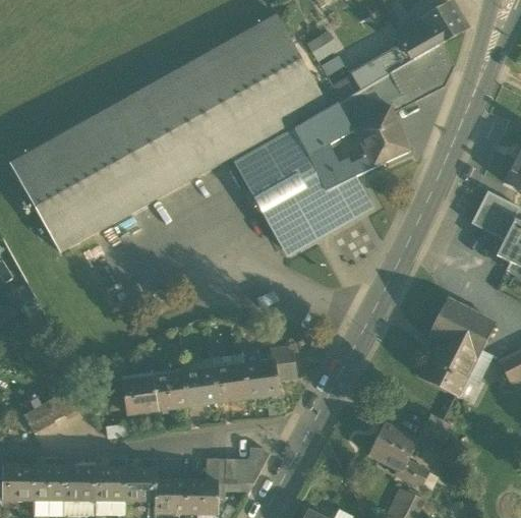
[(422,18),(438,44),(439,43),(466,27),(451,2),(422,18)]
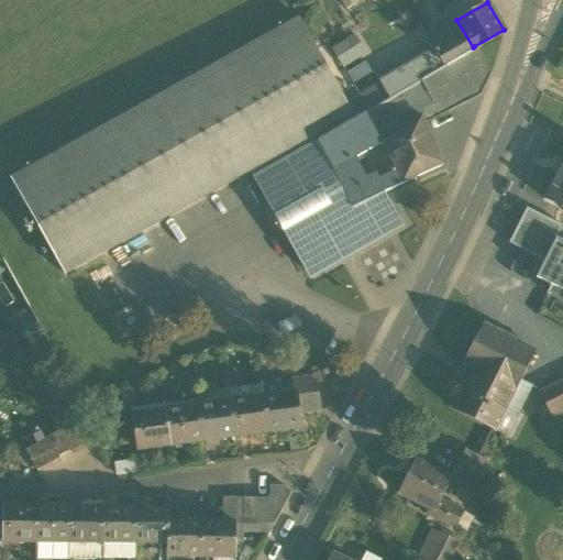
[(64,273),(250,169),(324,127),(353,111),(346,99),(299,15),(10,176),(64,273)]
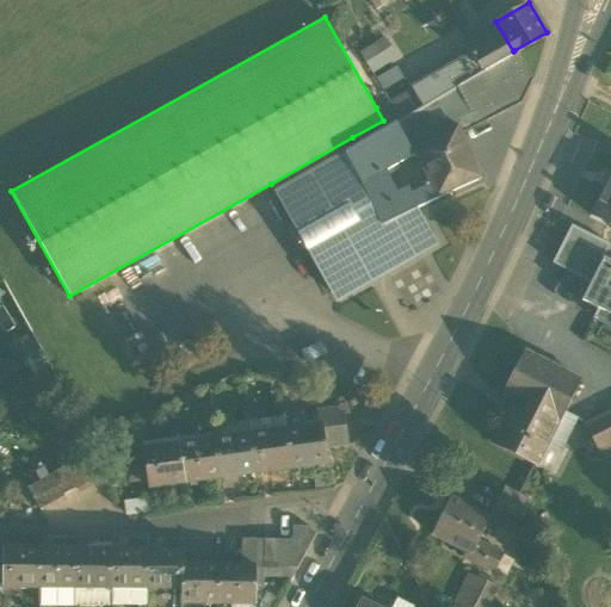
[(483,68),(513,51),(495,22),(467,37),(474,51),(483,68)]
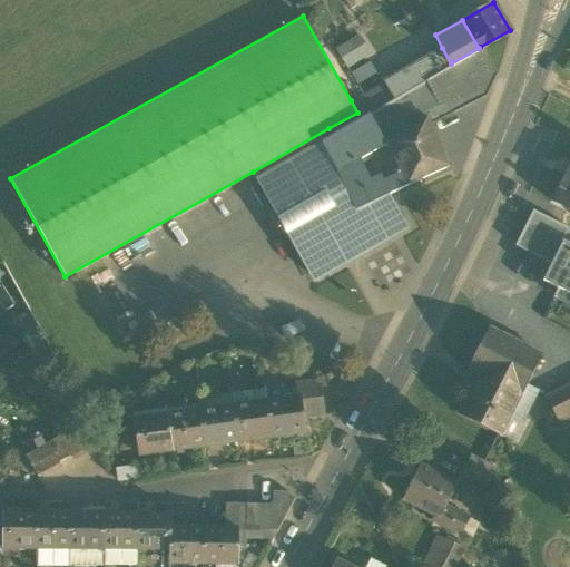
[(359,32),(335,46),(346,66),(370,52),(359,32)]
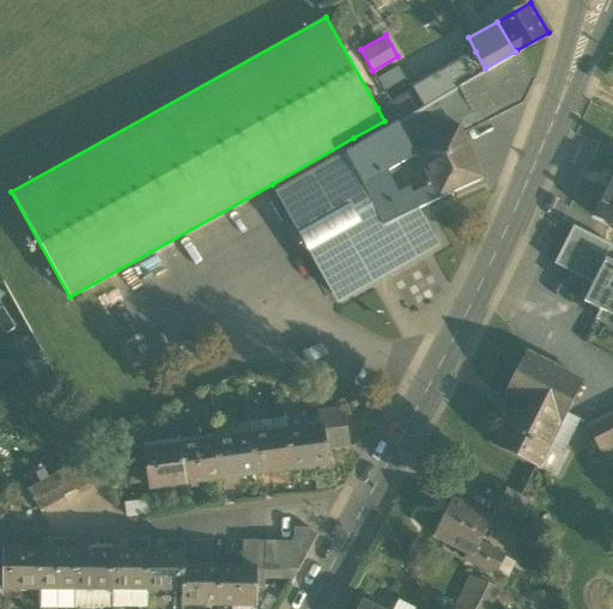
[(520,49),(516,52),(528,74),(519,96),(474,119),(460,126),(462,132),(523,101),(534,78),(520,49)]
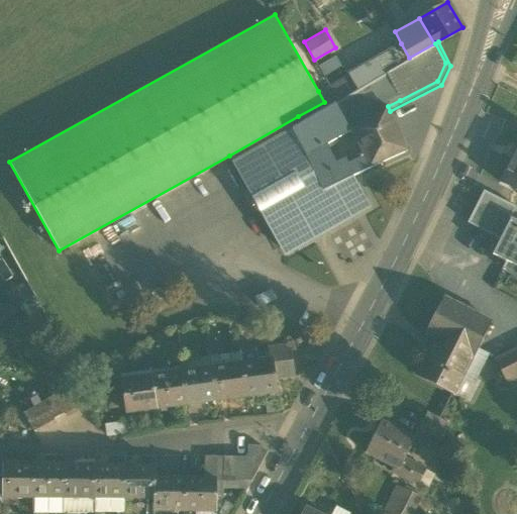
[(399,64),(386,72),(400,100),(437,81),(445,63),(435,43),(435,42),(434,43),(409,58),(399,64)]
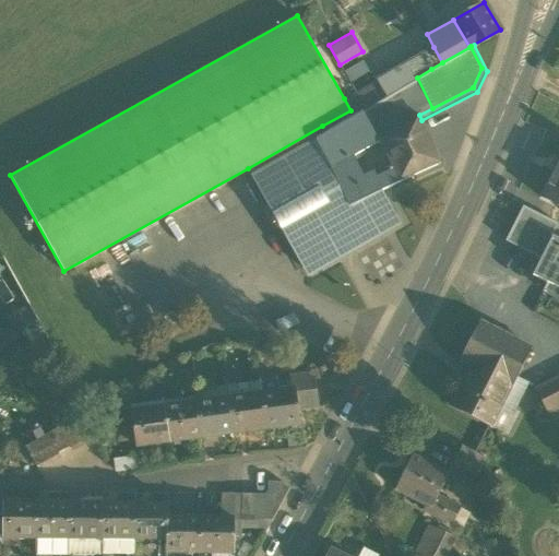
[(407,62),(417,78),(431,69),(442,62),(433,47),(407,62)]
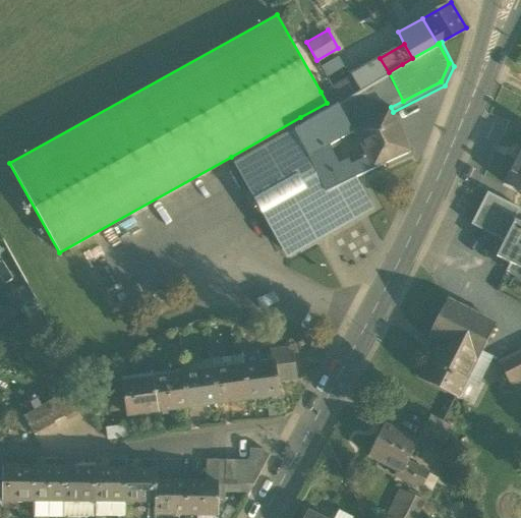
[(338,55),(321,64),(327,75),(344,65),(338,55)]
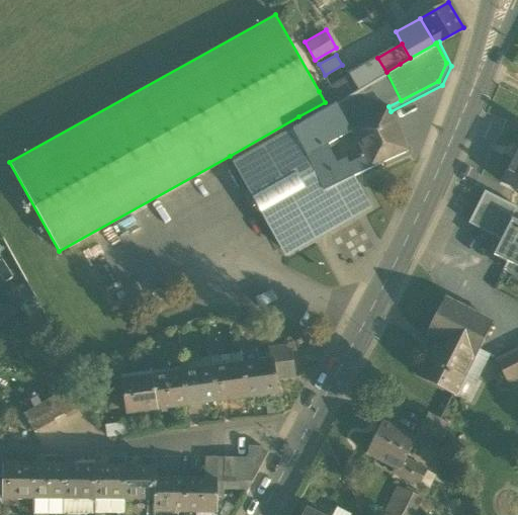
[(349,74),(358,88),(386,72),(377,58),(349,74)]
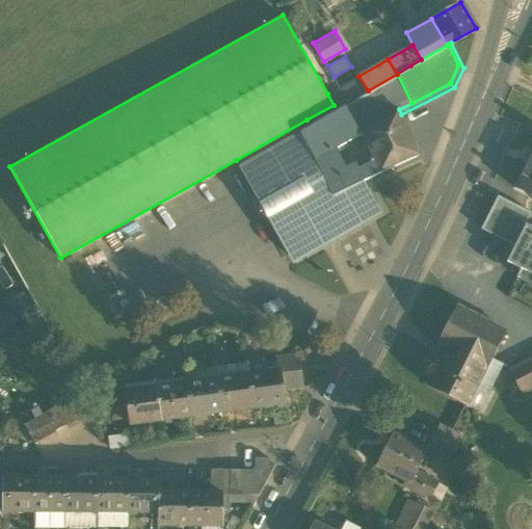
[(310,125),(300,130),(315,157),(327,150),(362,132),(361,130),(398,108),(399,109),(411,103),(397,74),(368,90),(367,91),(346,103),(336,109),(310,125)]
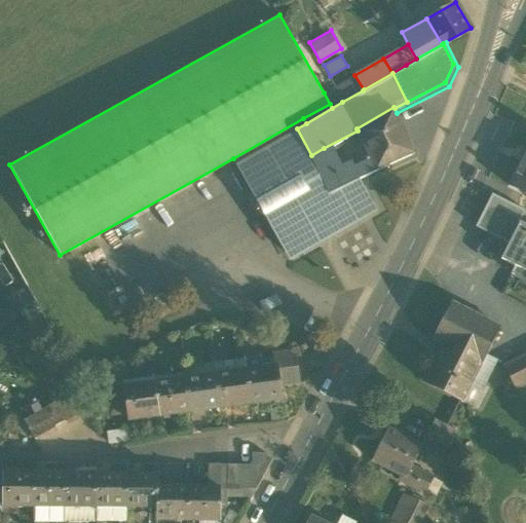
[(354,75),(334,86),(342,102),(363,90),(364,89),(354,75)]
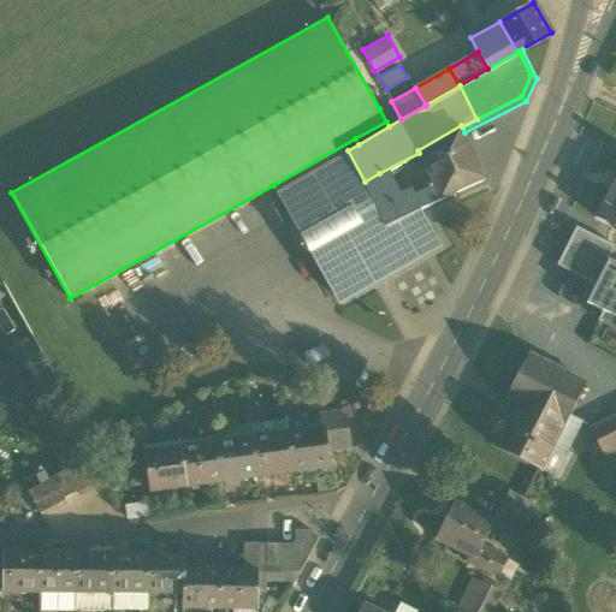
[(389,126),(401,119),(391,101),(379,108),(386,122),(389,126)]
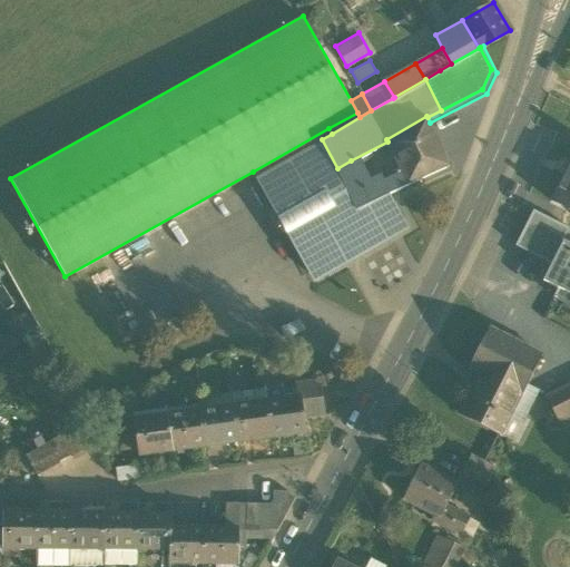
[(357,113),(328,128),(332,134),(360,117),(357,113)]
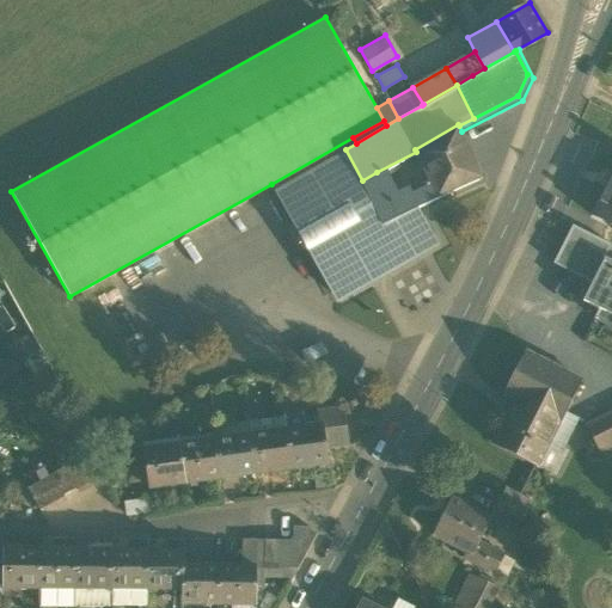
[(430,183),(438,196),(482,176),(461,131),(459,126),(458,124),(415,149),(416,152),(430,183)]
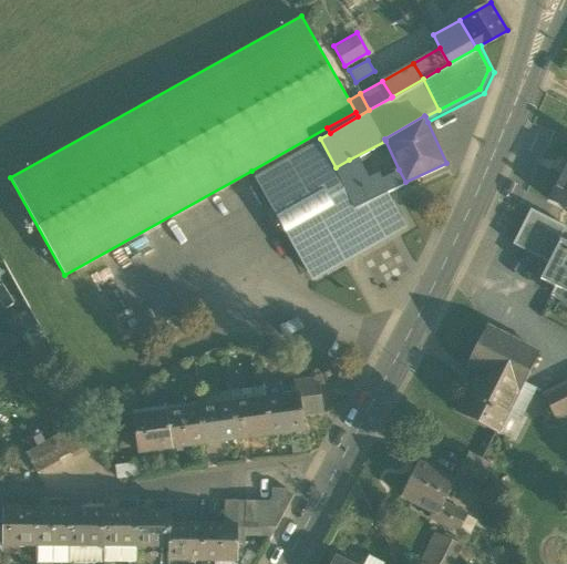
[(320,139),(330,133),(327,127),(251,171),(254,176),(320,139)]
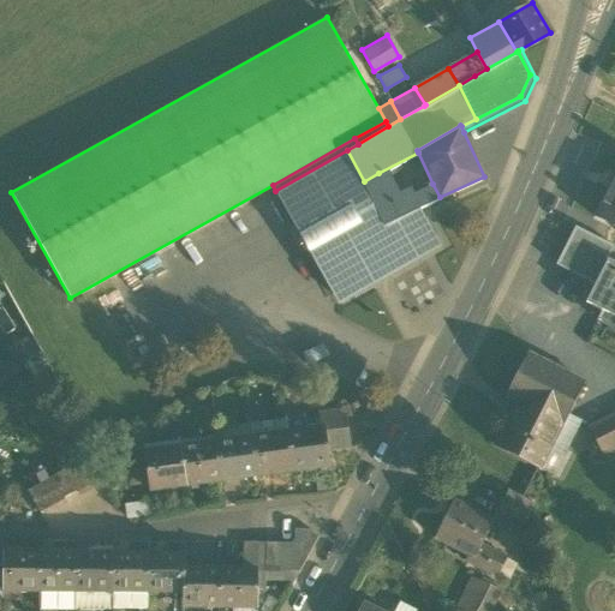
[(375,202),(364,181),(347,150),(275,191),(333,293),(368,273),(370,276),(386,268),(383,264),(435,235),(419,207),(384,223),(375,202)]
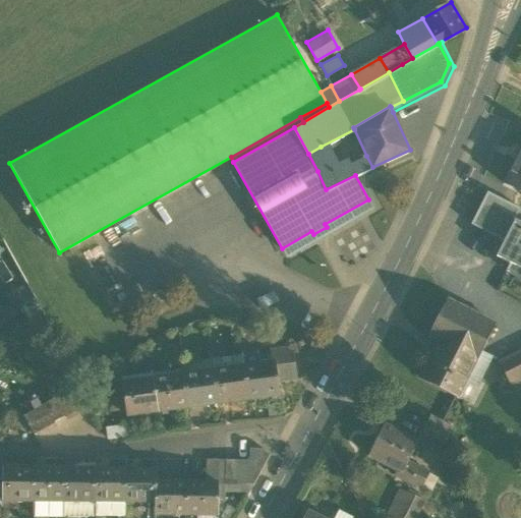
[(330,166),(321,147),(308,154),(317,171),(330,166)]
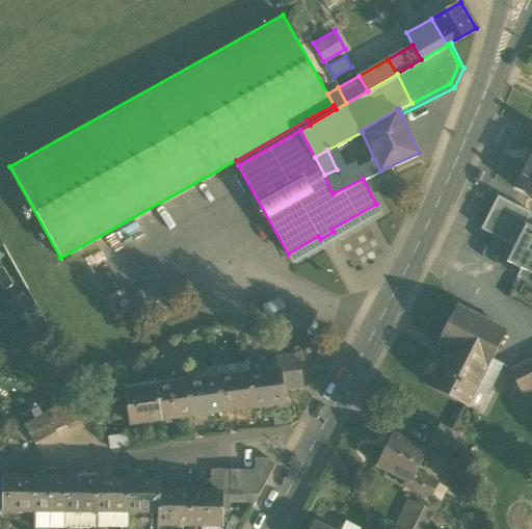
[(531,196),(531,199),(531,155),(516,187),(531,194),(531,196)]
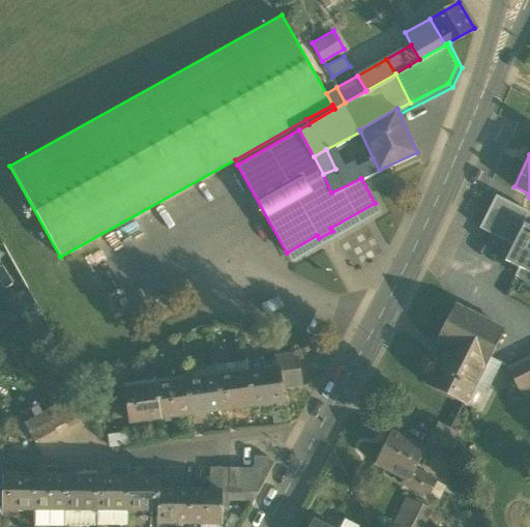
[(335,169),(323,174),(331,193),(361,178),(379,171),(379,170),(373,158),(356,166),(354,160),(335,169)]
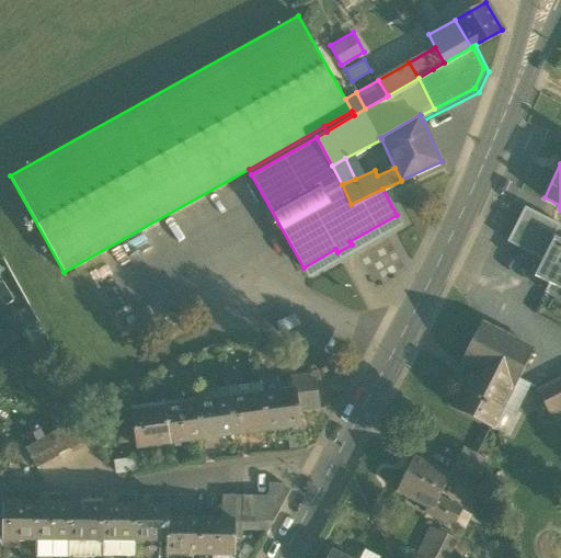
[(506,239),(530,251),(536,241),(547,248),(553,235),(560,223),(524,204),(506,239)]
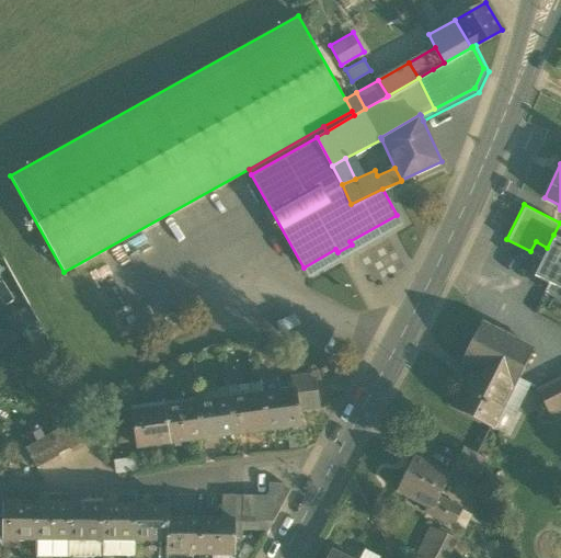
[(16,215),(21,224),(31,218),(26,209),(16,215)]
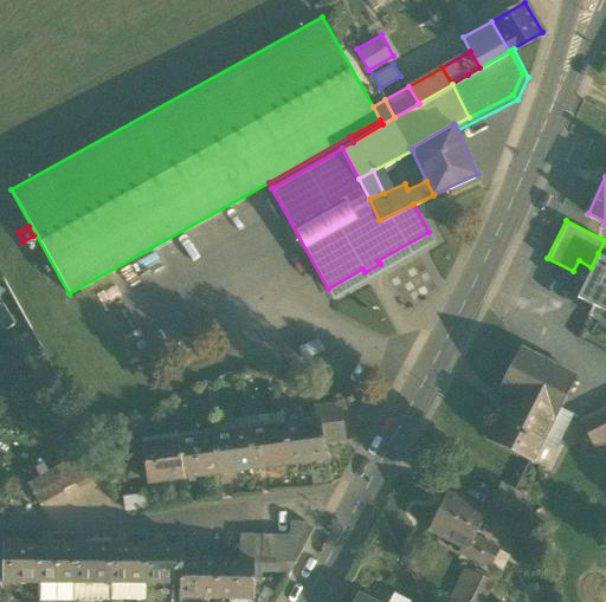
[(362,269),(328,289),(334,298),(434,241),(429,232),(378,260),(380,264),(365,272),(362,269)]
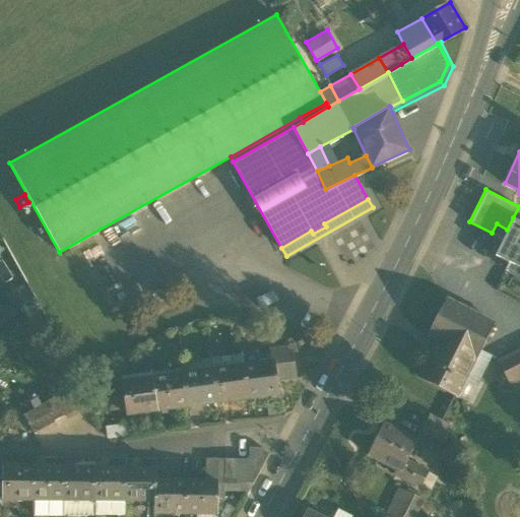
[(503,239),(495,254),(508,261),(505,268),(519,275),(519,220),(513,217),(507,230),(503,239)]
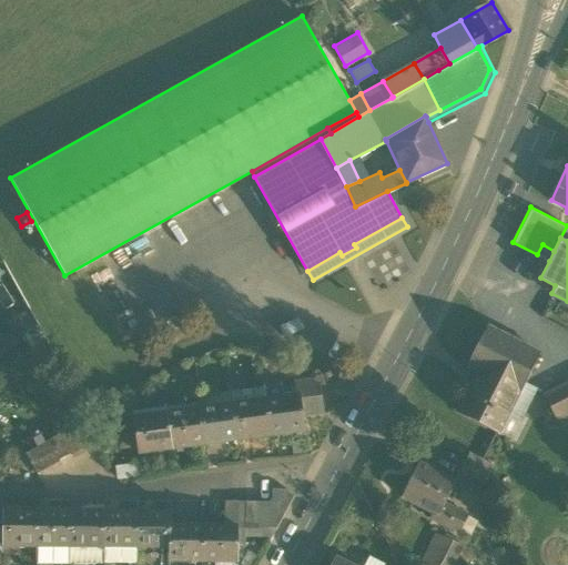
[(549,261),(554,251),(543,244),(537,254),(549,261)]
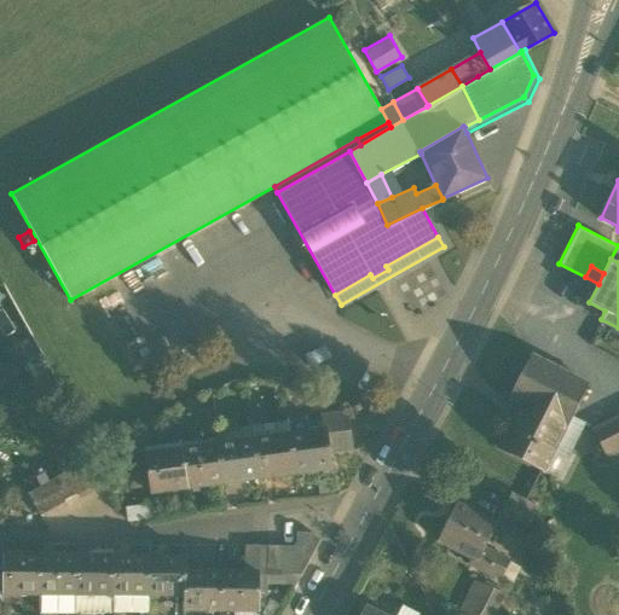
[(565,424),(567,425),(588,383),(531,354),(509,395),(525,404),(565,424)]
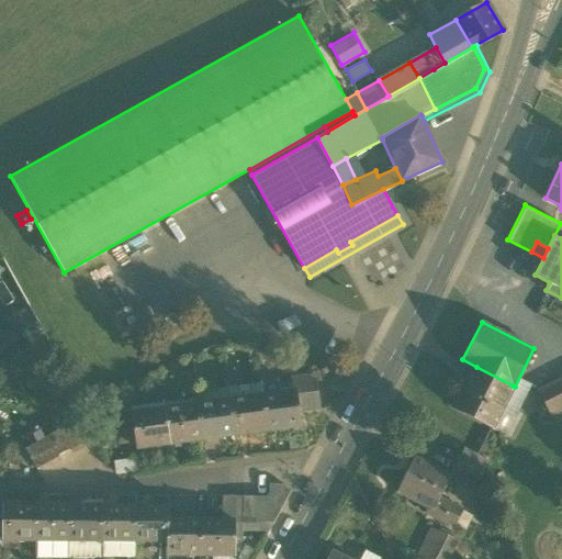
[(456,409),(492,427),(513,386),(476,367),(463,393),(462,393),(457,404),(457,405),(456,409)]
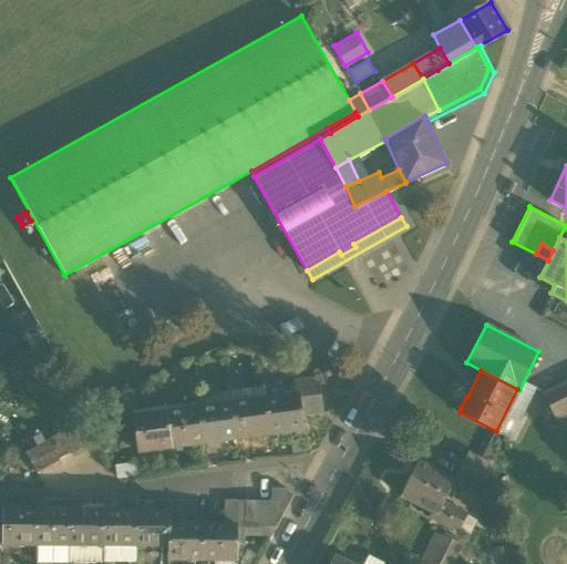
[(296,380),(298,392),(299,392),(301,411),(320,409),(316,378),(296,380)]
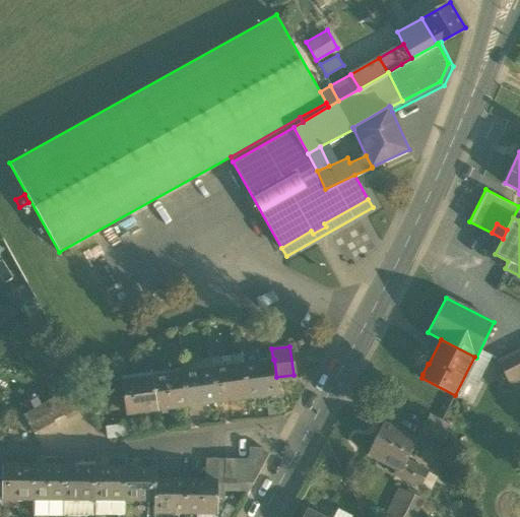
[(519,348),(499,360),(510,381),(519,376),(519,348)]
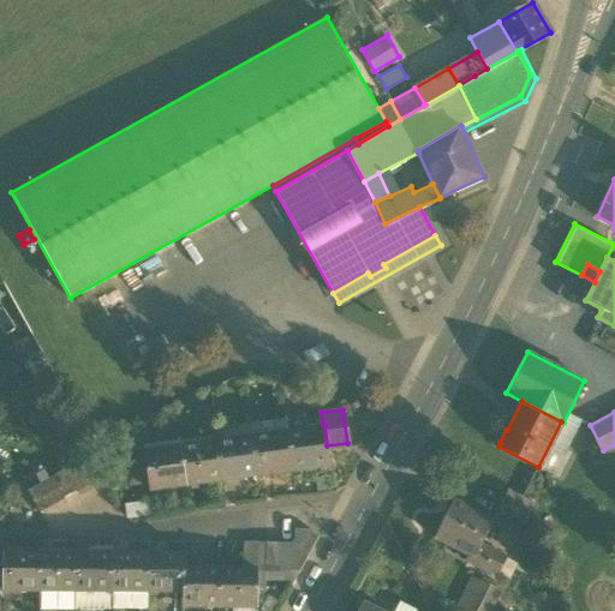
[(329,463),(327,445),(324,425),(323,425),(288,430),(293,468),(329,463)]
